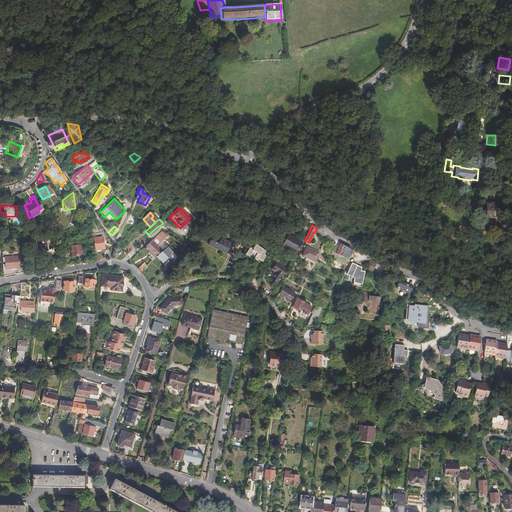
[(149,254),(153,258),(154,257),(159,252),(160,251),(155,245),(161,239),(162,240),(166,235),(159,231),(143,246),(148,251),(150,253),(149,254)]
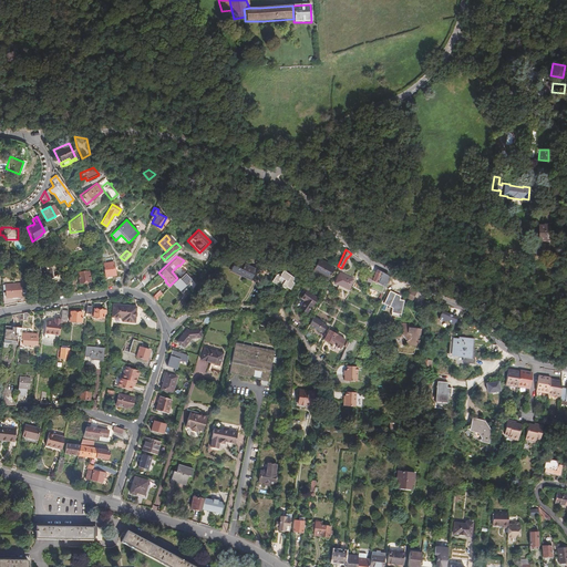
[(333,268),(318,260),(311,272),(326,281),(333,268)]
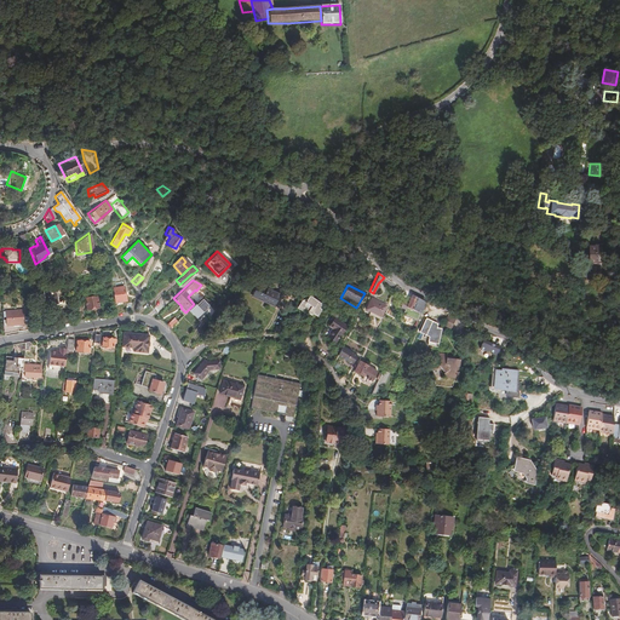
[(120,286),(109,288),(113,303),(119,302),(124,302),(120,286)]
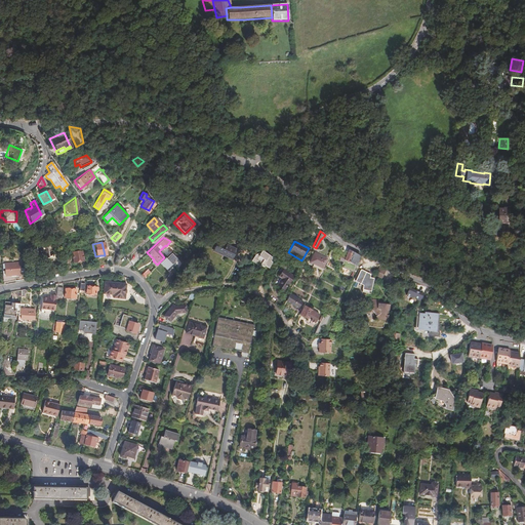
[(27,254),(29,261),(30,261),(30,264),(48,259),(48,256),(45,243),(36,244),(37,252),(27,254)]
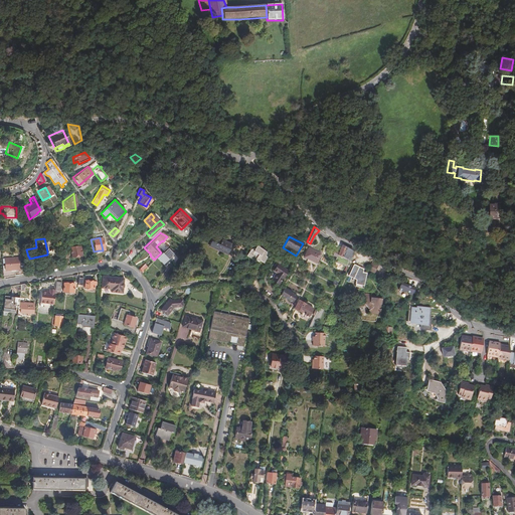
[(230,245),(212,238),(209,246),(227,254),(230,245)]
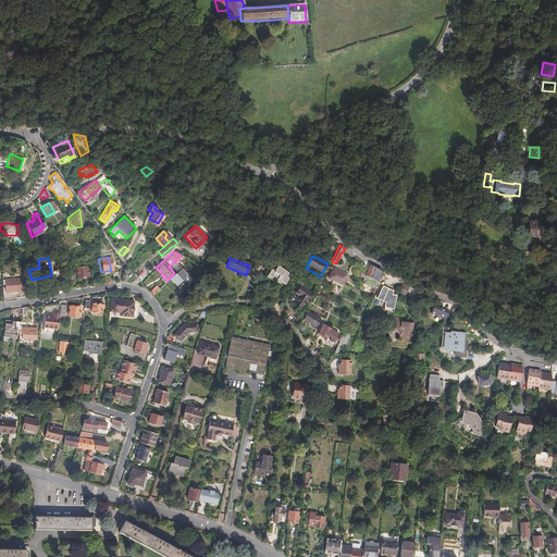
[(70,271),(64,272),(67,288),(74,287),(72,279),(87,276),(85,265),(84,264),(82,264),(81,259),(69,262),(70,271)]
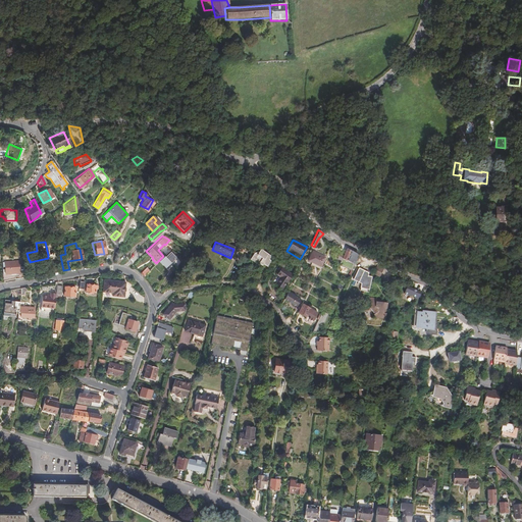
[(357,255),(333,243),(331,247),(343,253),(341,258),(352,264),(357,255)]
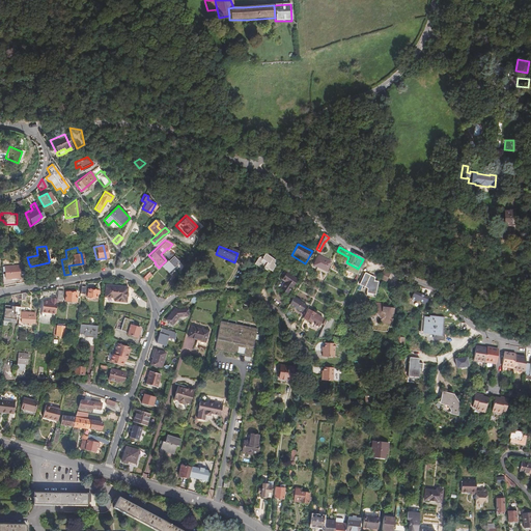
[(275,260),(263,253),(261,257),(260,256),(256,257),(252,264),(256,267),(261,264),(263,267),(262,268),(266,270),(268,269),(273,272),(276,266),(273,263),(275,260)]
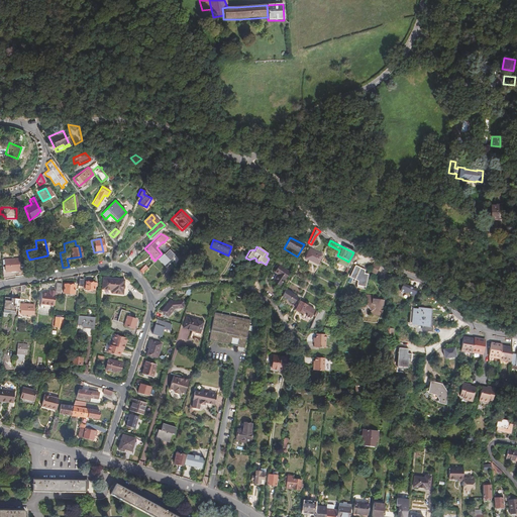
[(321,254),(309,248),(304,257),(316,264),(321,254)]
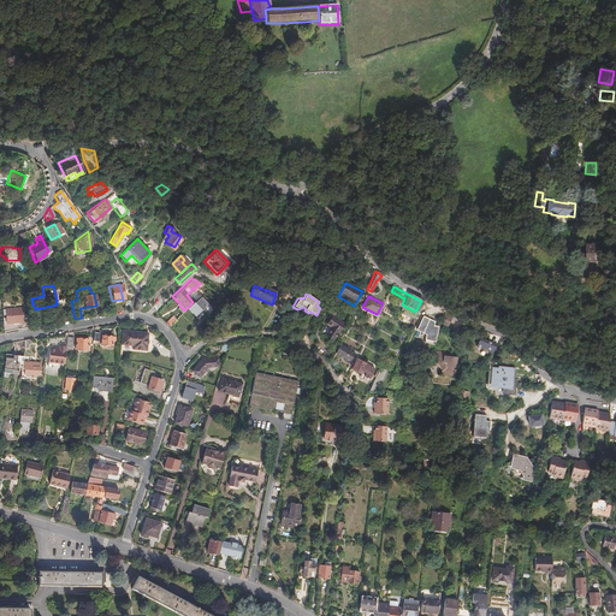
[(191,303),(185,309),(193,317),(196,314),(197,317),(200,313),(199,312),(205,304),(199,298),(191,304),(191,303)]
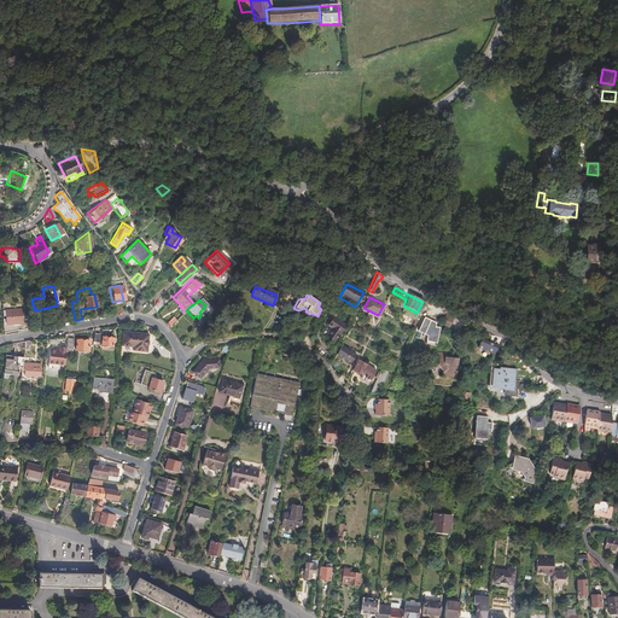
[(5,325),(5,332),(16,331),(16,324),(22,324),(21,309),(4,309),(5,325)]
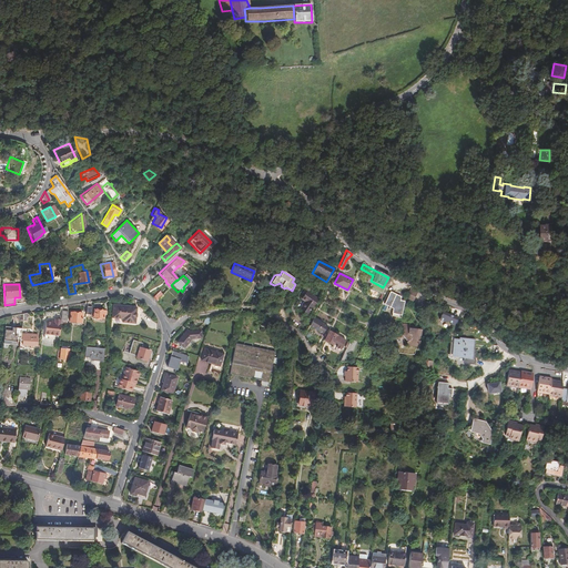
[(399,301),(398,296),(396,295),(395,295),(395,294),(389,291),(383,303),(388,305),(387,307),(392,310),(389,315),(398,317),(404,302),(399,301)]
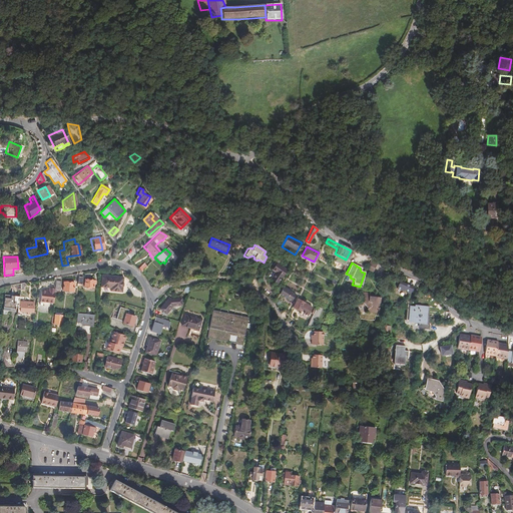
[(366,269),(372,272),(375,265),(369,263),(366,269)]
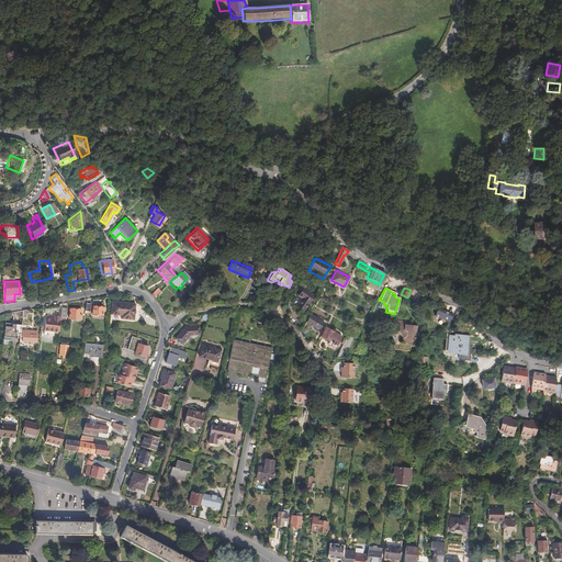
[(149,294),(153,299),(159,292),(155,289),(149,294)]
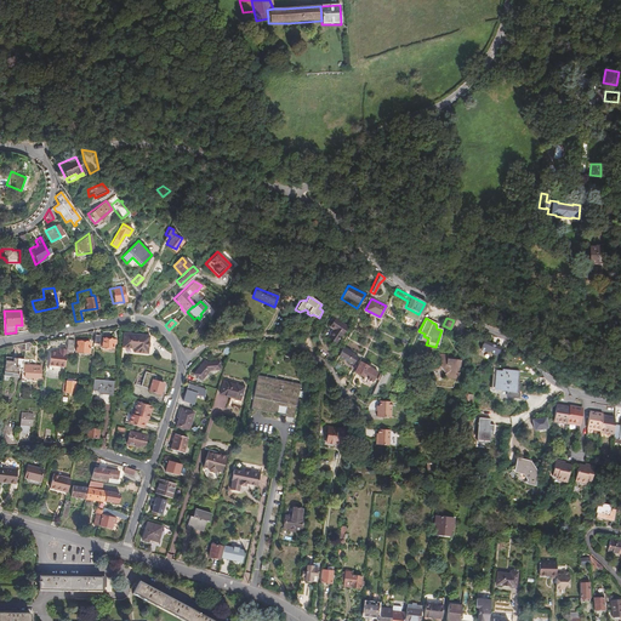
[(347,328),(336,319),(330,328),(334,330),(328,339),(336,343),(347,328)]
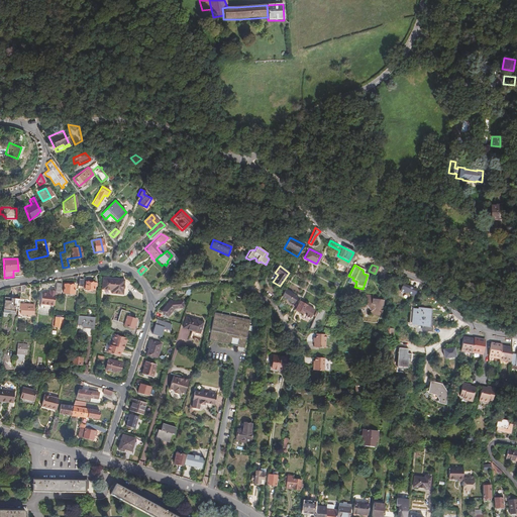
[(122,295),(123,280),(102,278),(101,290),(110,291),(110,294),(122,295)]
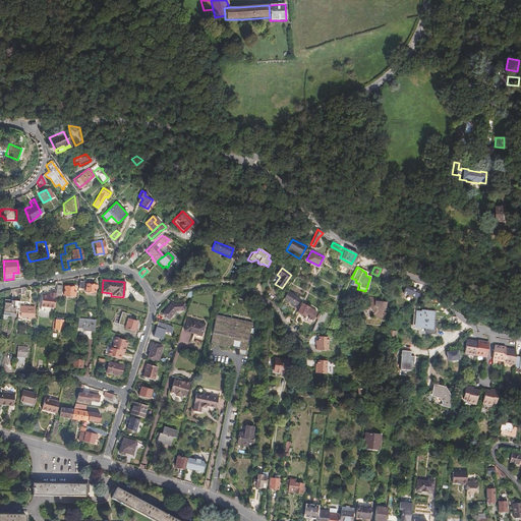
[(128,285),(124,282),(123,297),(111,296),(111,297),(122,299),(127,296),(128,285)]
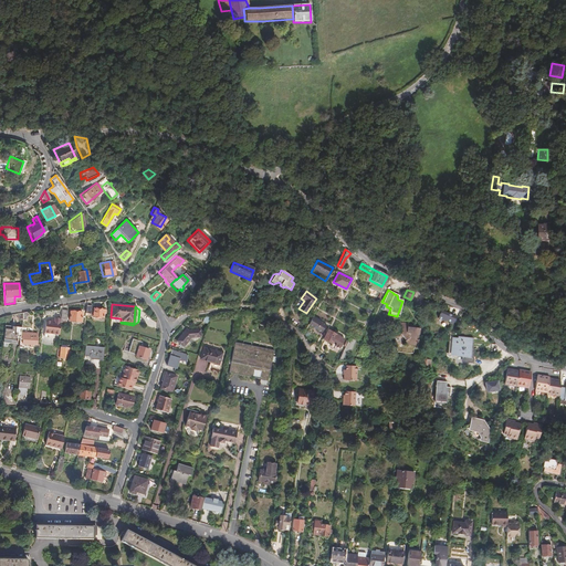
[(96,308),(92,307),(91,317),(102,318),(102,310),(96,310),(96,308)]
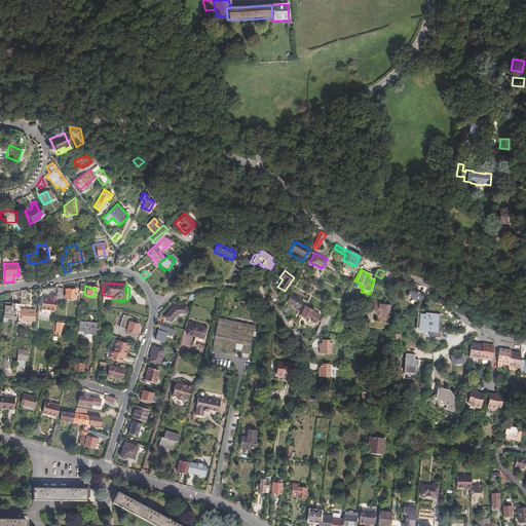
[(75,290),(65,289),(64,298),(74,299),(75,290)]
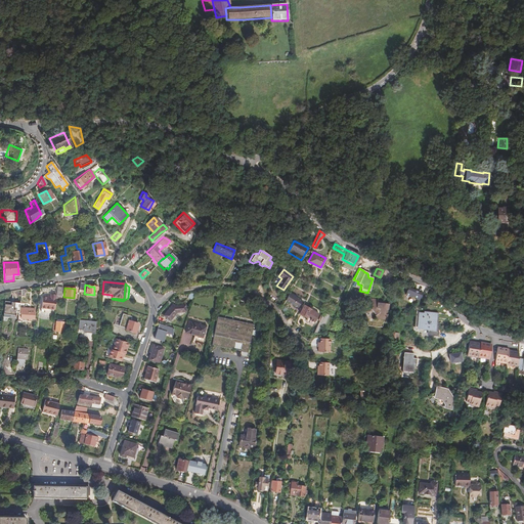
[(409,289),(405,297),(421,303),(425,295),(409,289)]
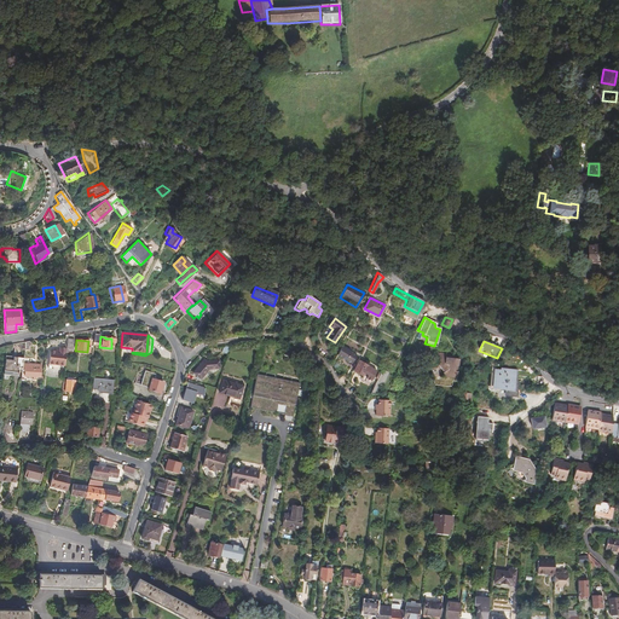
[(63,362),(64,350),(58,348),(58,352),(47,351),(47,360),(63,362)]
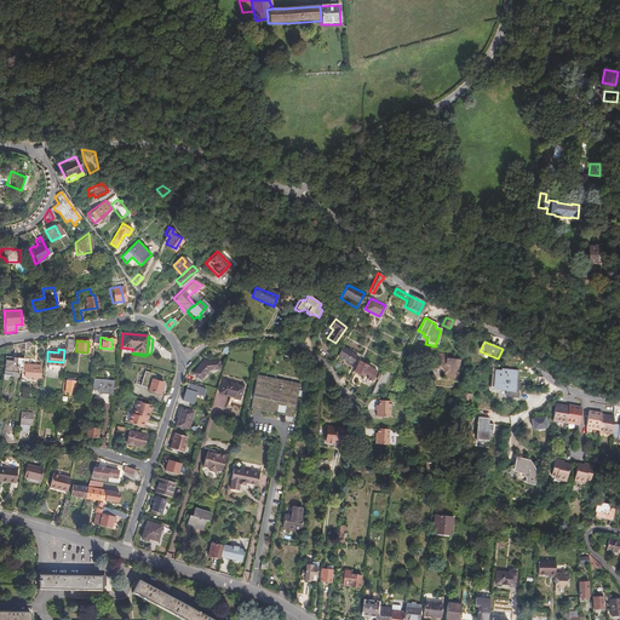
[(340,349),(336,357),(351,366),(356,356),(340,349)]
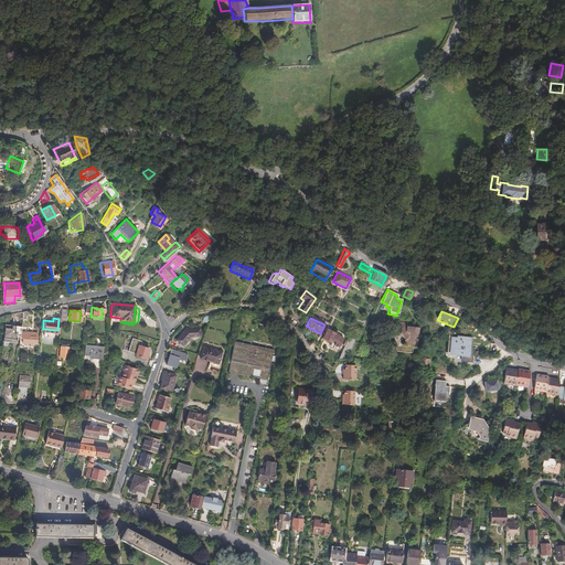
[(412,345),(415,345),(416,345),(418,328),(415,327),(411,323),(398,321),(397,328),(400,328),(400,333),(404,340),(398,344),(395,344),(394,352),(409,353),(411,352),(412,348),(412,345)]
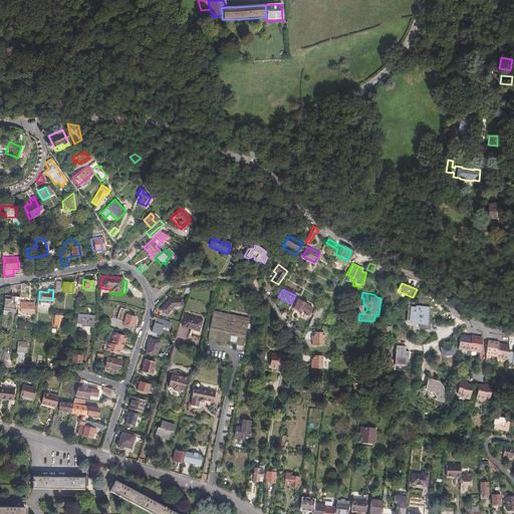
[(13,297),(3,296),(1,308),(6,309),(5,312),(8,312),(8,309),(12,310),(13,308),(13,304),(12,303),(13,297)]
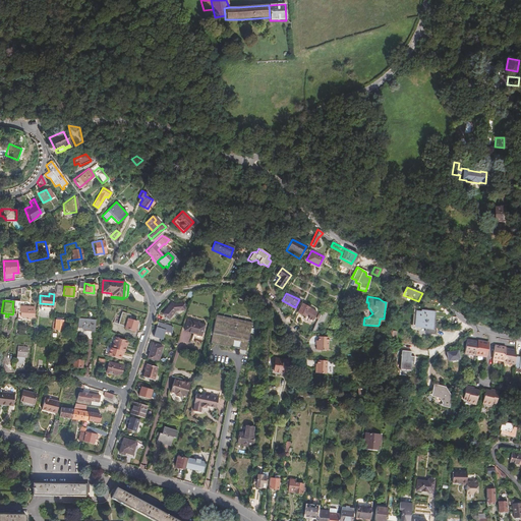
[(183,303),(173,304),(171,306),(169,305),(161,314),(168,320),(176,310),(183,309),(183,308),(183,303)]
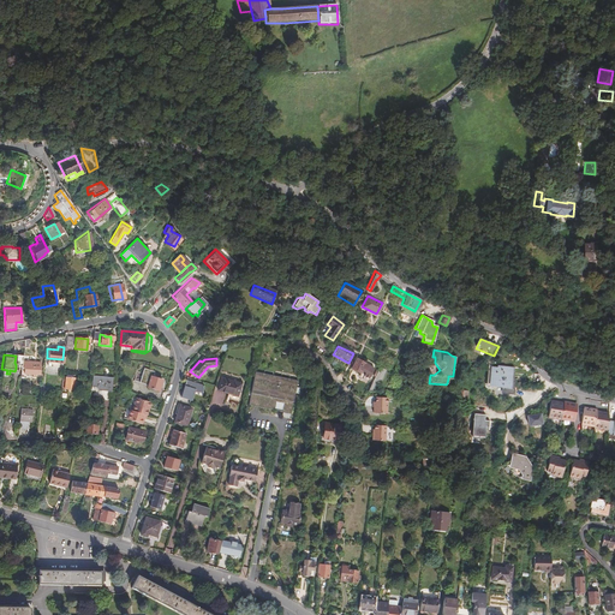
[(352,364),(350,369),(359,374),(360,371),(364,374),(363,376),(368,378),(372,369),(356,359),(352,364)]
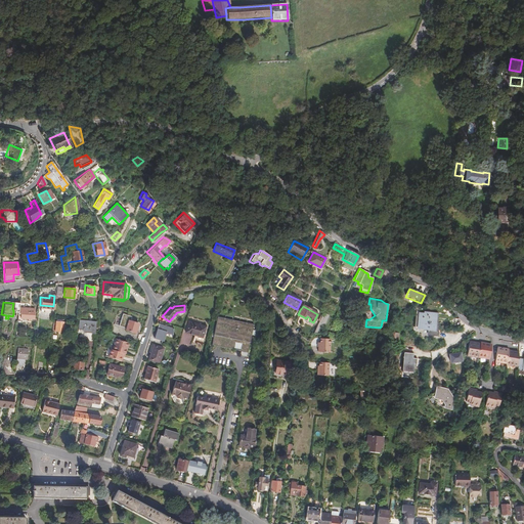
[(32,309),(17,309),(16,314),(20,314),(19,319),(26,319),(26,321),(29,322),(29,319),(32,320),(33,315),(32,315),(32,309)]
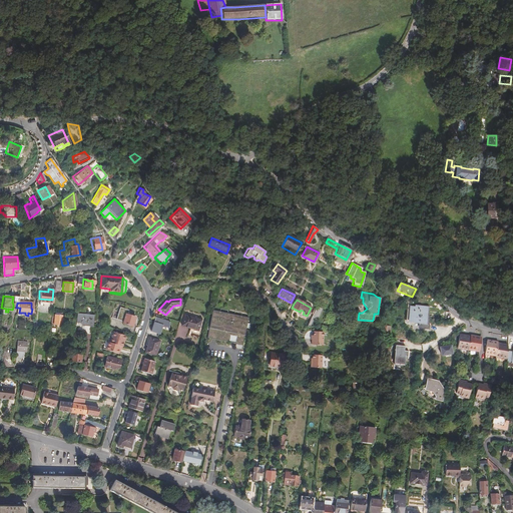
[(417,330),(427,331),(429,315),(431,316),(431,313),(427,312),(428,307),(413,305),(413,307),(409,306),(407,324),(417,325),(417,330)]
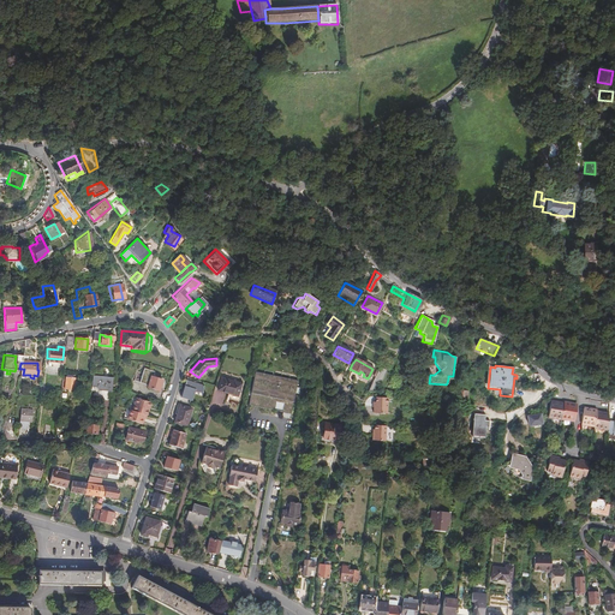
[(384,370),(378,366),(371,381),(375,382),(378,383),(384,370)]
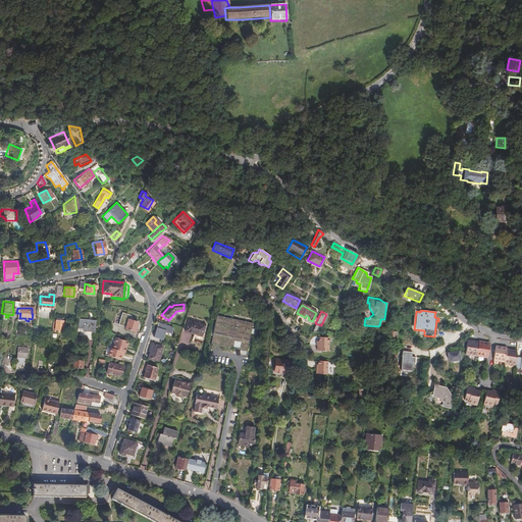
[(245,352),(246,352),(252,323),(251,323),(251,324),(245,322),(244,321),(244,322),(238,321),(238,320),(237,320),(237,321),(230,320),(230,319),(229,319),(223,318),(223,317),(222,317),(222,318),(216,317),(216,316),(215,316),(209,345),(211,345),(216,346),(217,347),(217,346),(223,347),(223,348),(224,348),(224,347),(230,349),(231,349),(232,342),(240,344),(238,351),(239,351),(239,350),(245,352)]
